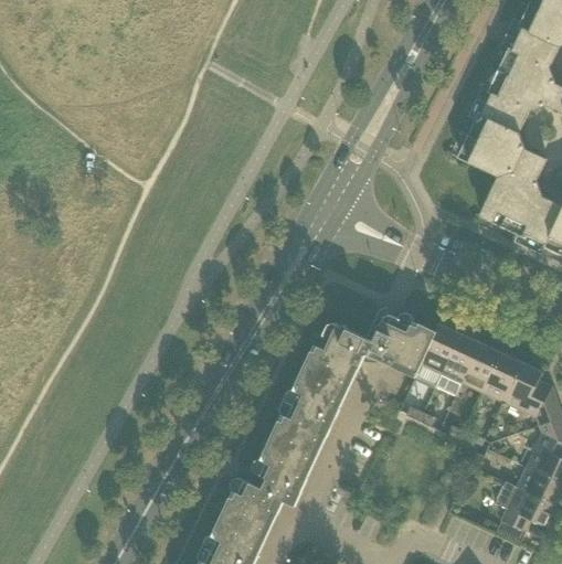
[(532,0),(519,30),(490,92),(479,87),(468,112),(478,116),(458,159),(495,177),(478,213),(523,234),(561,252),(561,204),(560,205),(541,197),(534,180),(544,158),(523,148),(518,132),(527,112),(543,106),(561,114),(561,0),(532,0)]
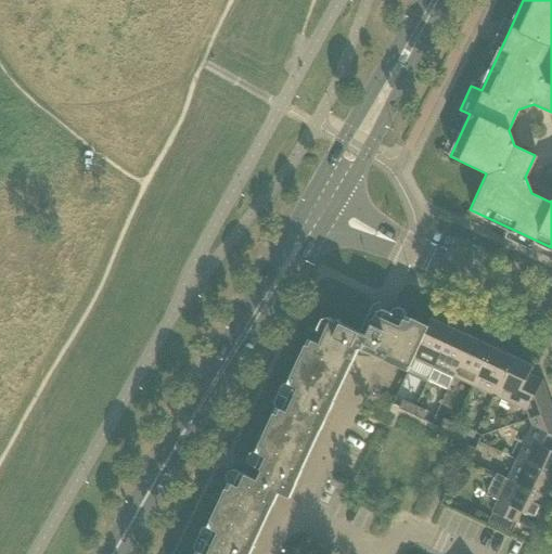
[(381,308),(380,309),(375,311),(364,334),(325,317),(320,318),(316,326),(312,324),(307,326),(304,333),(306,339),(286,381),(280,383),(272,401),(273,407),(254,449),(248,451),(245,458),(247,463),(260,469),(258,474),(278,484),(280,478),(293,485),(300,469),(319,429),(350,361),(357,348),(372,355),(382,359),(406,371),(411,357),(426,325),(425,325),(405,316),(402,309),(396,307),(390,309),(388,312),(381,308)]
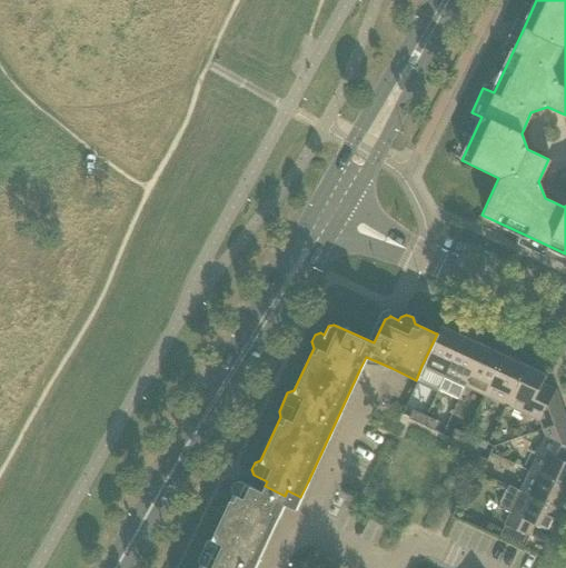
[(439,326),(436,334),(437,334),(421,366),(442,375),(460,336),(439,326)]
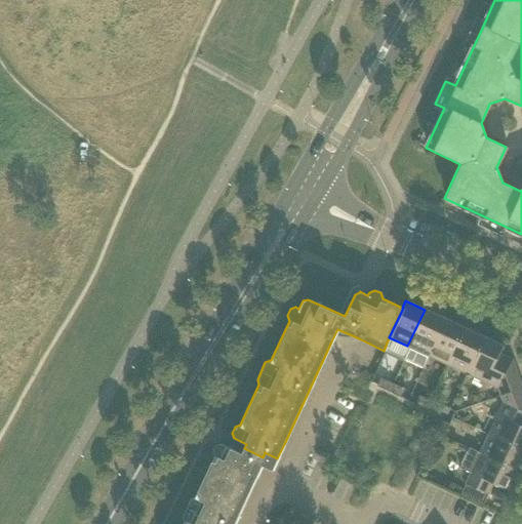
[(407,346),(408,347),(402,358),(420,367),(427,355),(443,319),(425,310),(407,346)]
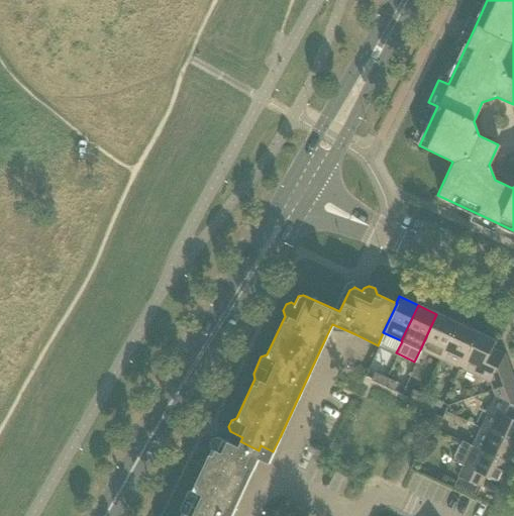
[(438,358),(455,322),(436,314),(420,349),(438,358)]
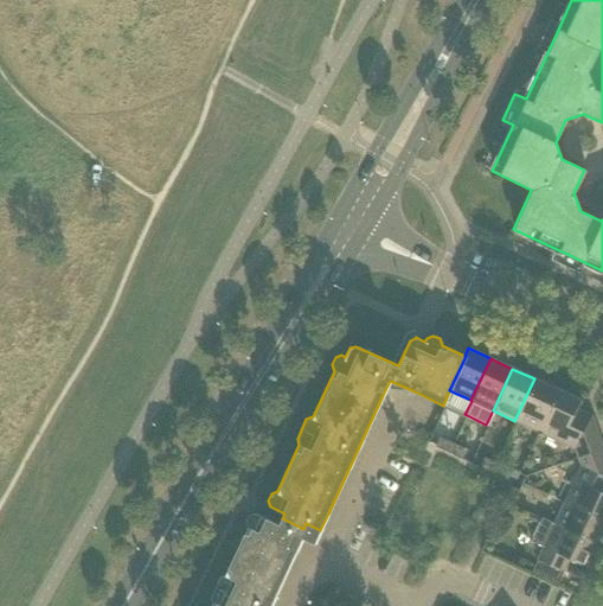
[(557,389),(534,378),(514,421),(537,432),(557,389)]
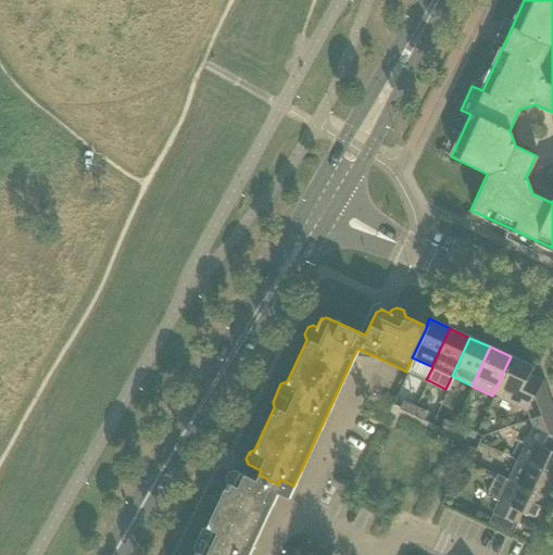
[(528,418),(552,410),(541,380),(528,374),(531,366),(511,356),(492,395),(526,411),(528,418)]
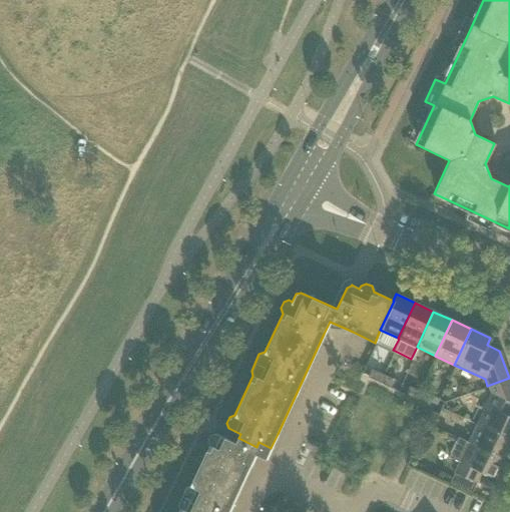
[(370,369),(366,377),(379,382),(382,374),(370,369)]
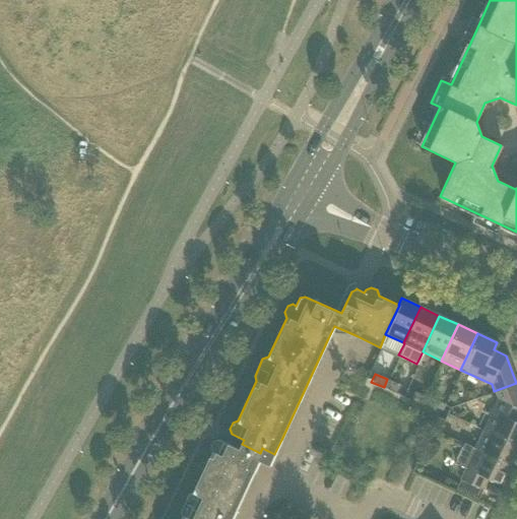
[(384,387),(396,393),(400,385),(387,379),(384,387)]
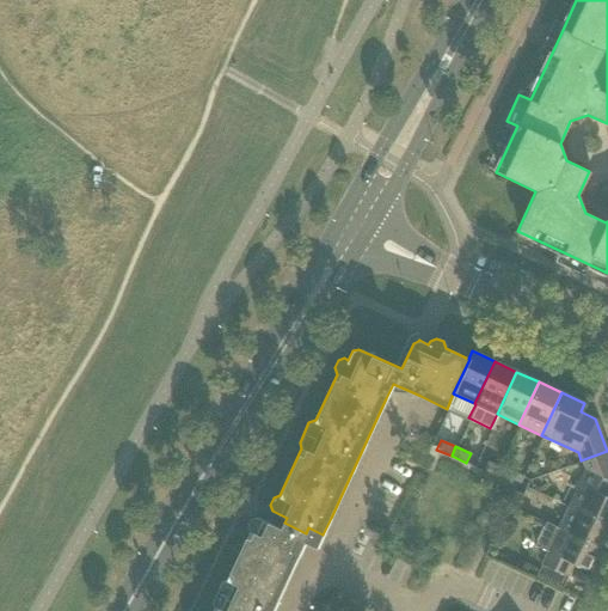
[(567,506),(607,524),(607,454),(607,451),(581,460),(584,469),(567,506)]
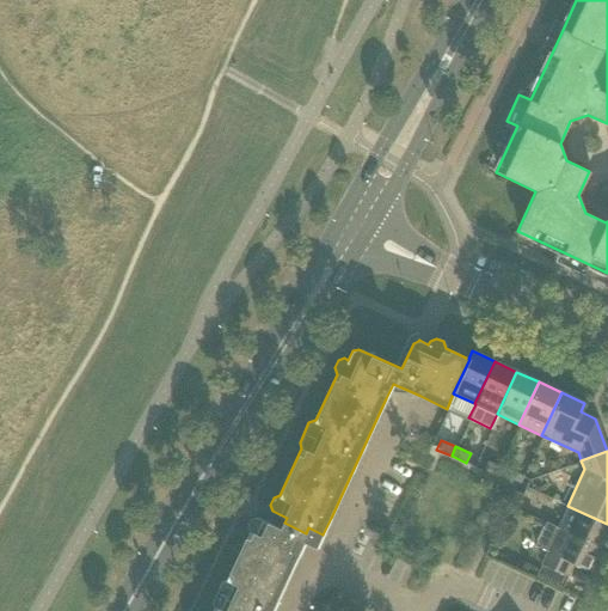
[(485,460),(480,470),(496,477),(499,466),(485,460)]
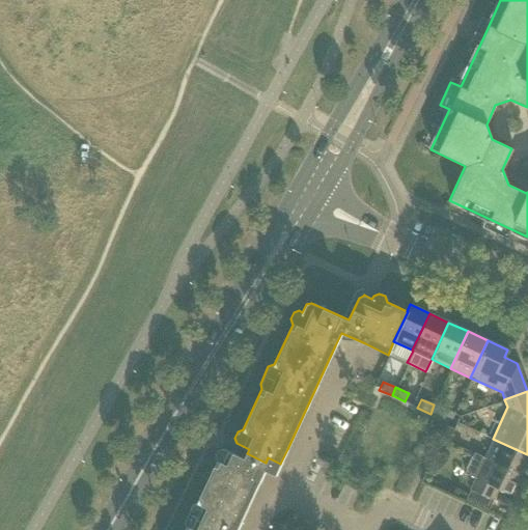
[(443,419),(447,411),(434,405),(431,414),(443,419)]
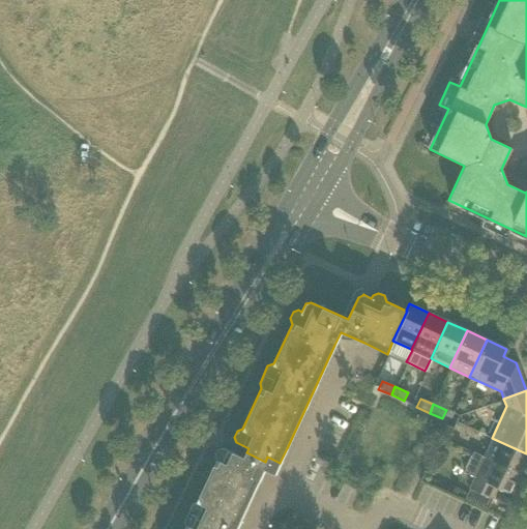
[(451,428),(443,423),(438,437),(446,440),(451,428)]
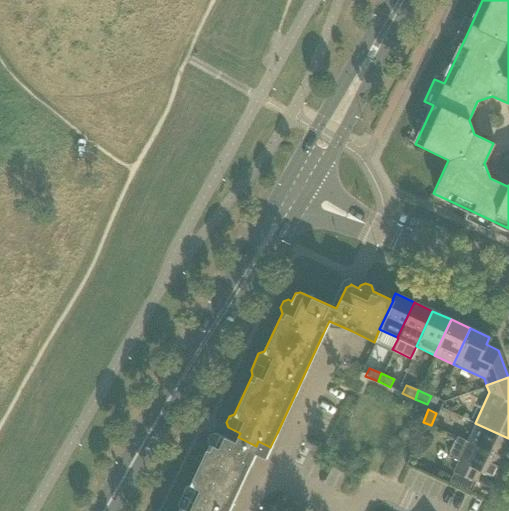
[(502,458),(508,442),(508,438),(475,423),(466,441),(466,442),(502,458)]
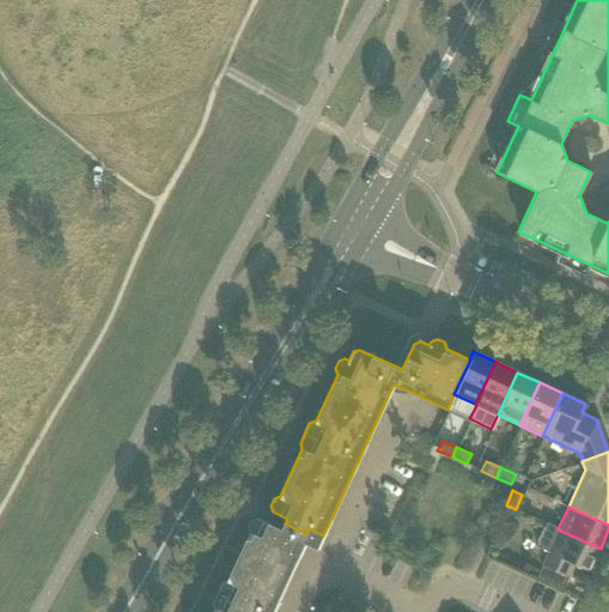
[(273,611),(278,603),(272,599),(292,555),(299,558),(306,541),(304,539),(306,534),(285,523),(281,529),(256,517),(250,520),(247,527),(249,533),(227,580),(221,582),(212,603),(214,609),(212,611),(273,611)]
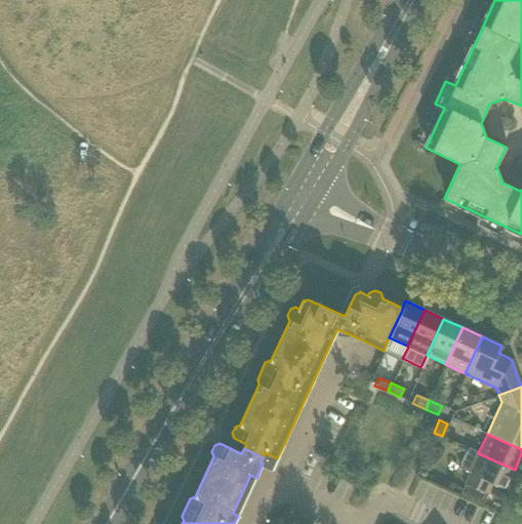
[(506,489),(515,470),(478,453),(478,452),(467,447),(457,468),(469,473),(464,484),(485,494),(491,483),(506,489)]
